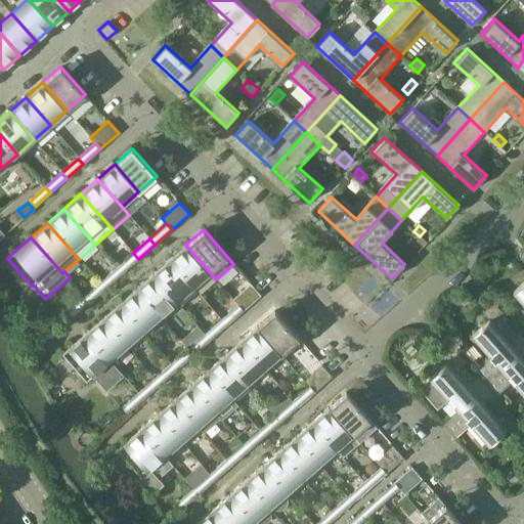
[(168,260),(192,288),(210,272),(185,245),(168,260)]
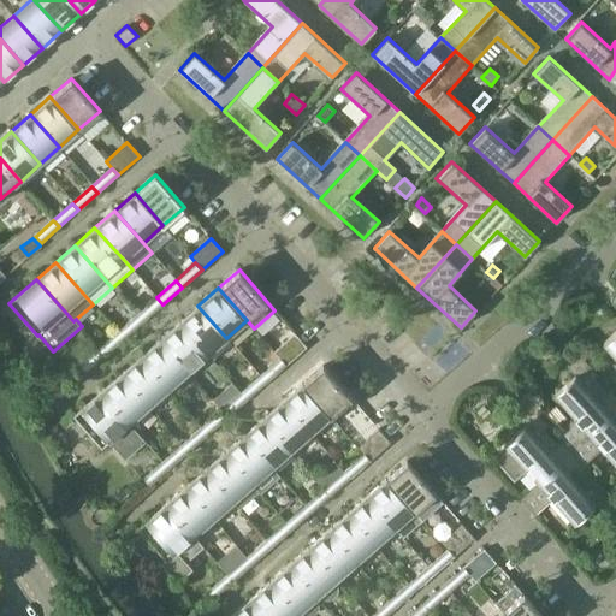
[(157,297),(136,314),(143,321),(163,304),(157,297)]
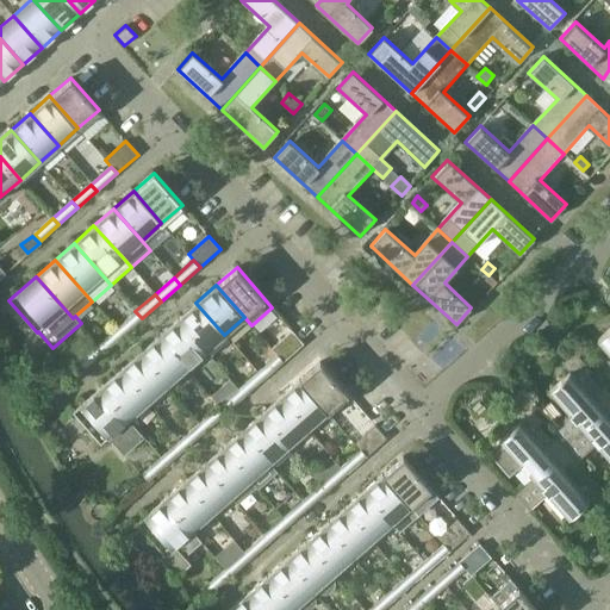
[(205,352),(224,335),(195,303),(176,321),(205,352)]
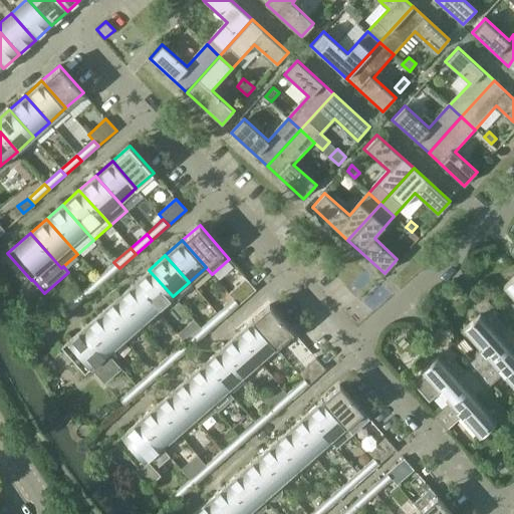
[(97,277),(102,283),(119,268),(113,262),(97,277)]
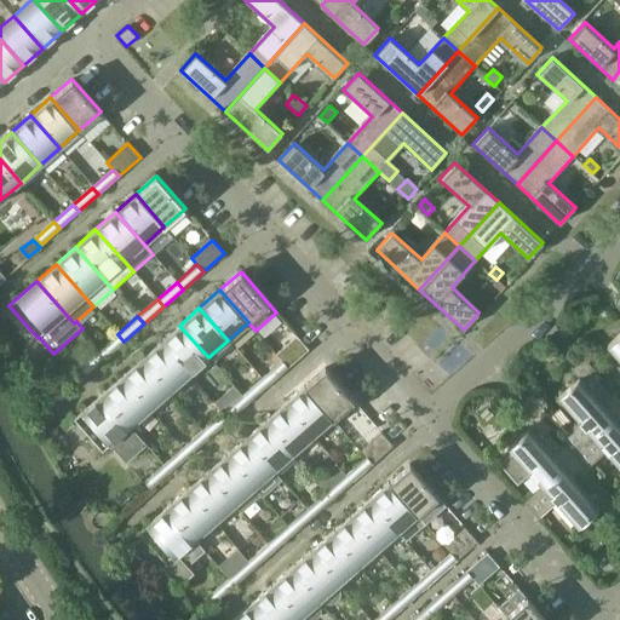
[(189,375),(208,357),(179,326),(160,343),(189,375)]
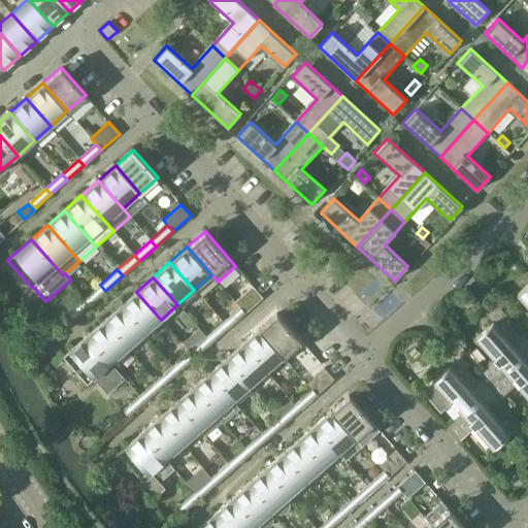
[(527,283),(515,294),(527,308),(527,283)]
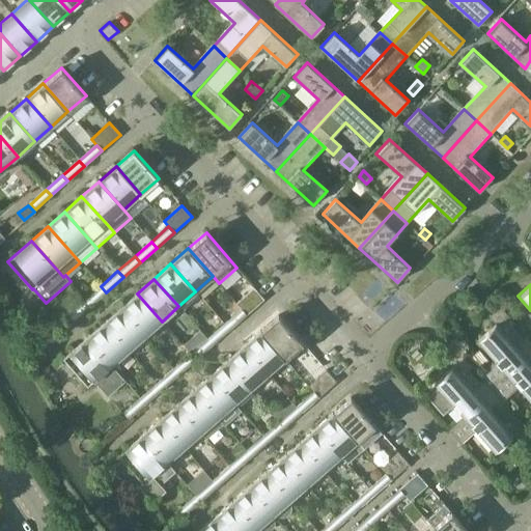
[(90,307),(106,292),(101,286),(84,301),(90,307)]
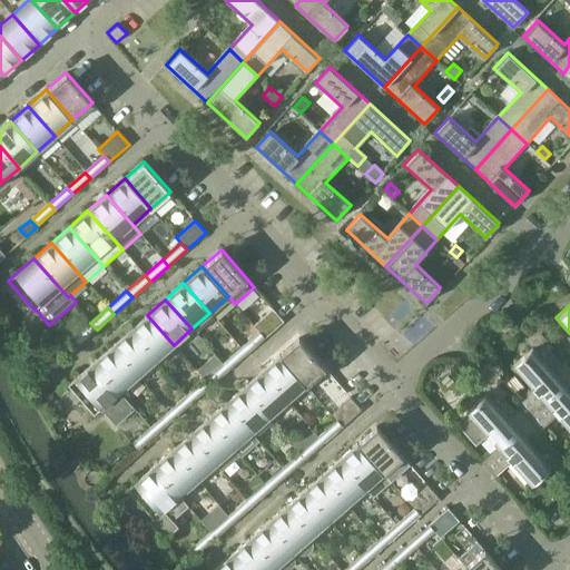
[(254,325),(258,331),(265,338),(284,321),(273,308),(254,325)]
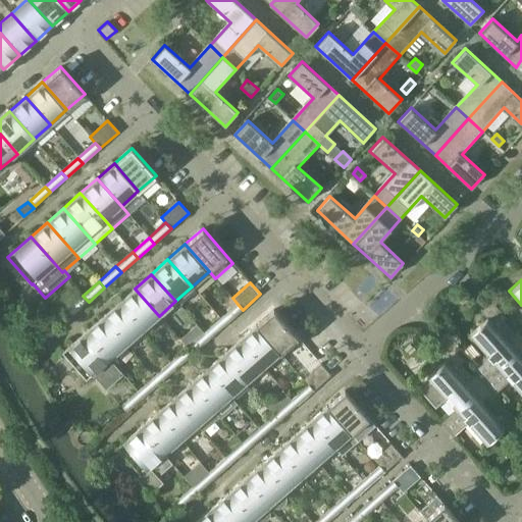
[(135,289),(118,303),(143,330),(159,316),(135,289)]
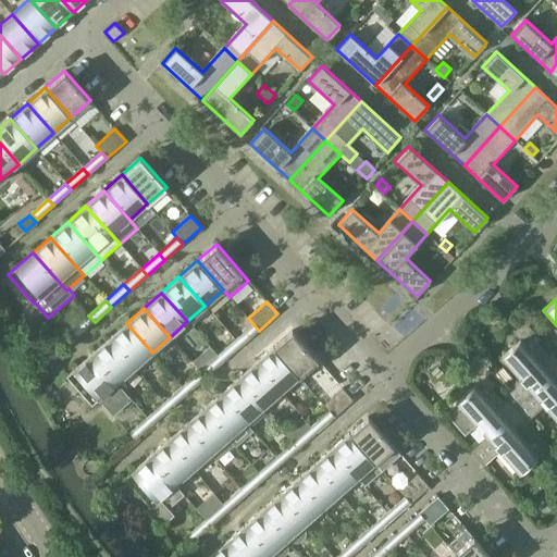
[(95,322),(88,316),(71,331),(77,337),(95,322)]
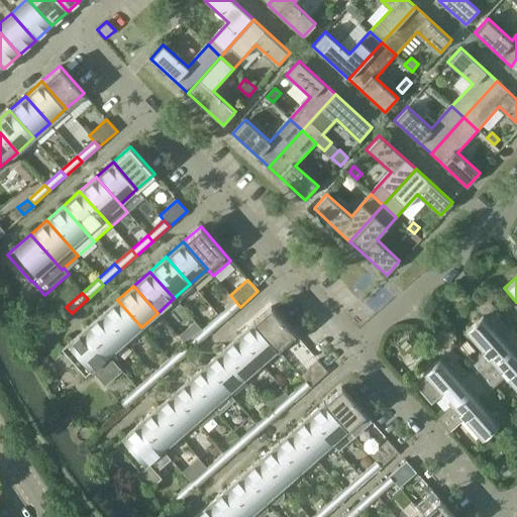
[(101,314),(125,341),(141,327),(117,300),(101,314)]
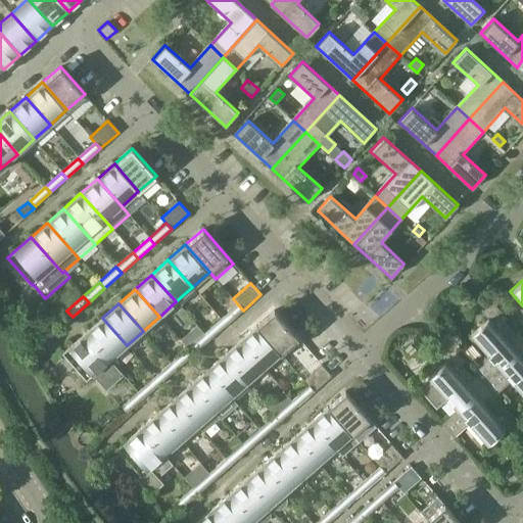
[(226,325),(243,311),(237,303),(221,319),(226,325)]
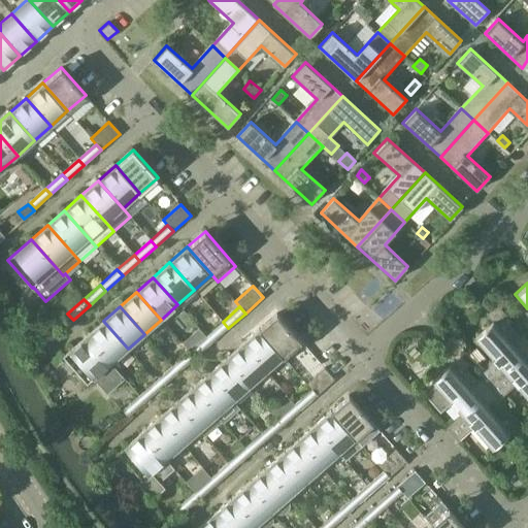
[(284,357),(301,341),(276,314),(259,329),(284,357)]
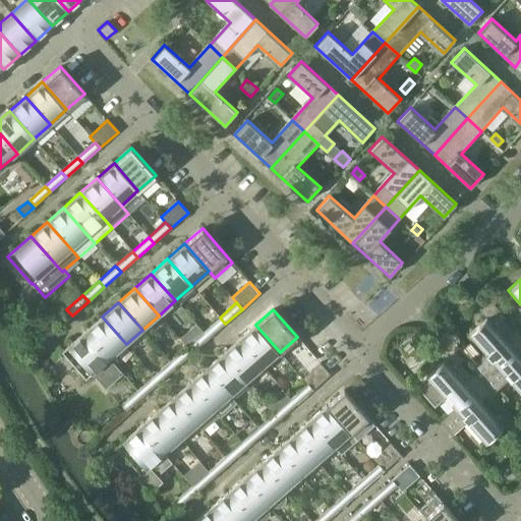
[(85,331),(110,358),(126,344),(102,316),(85,331)]
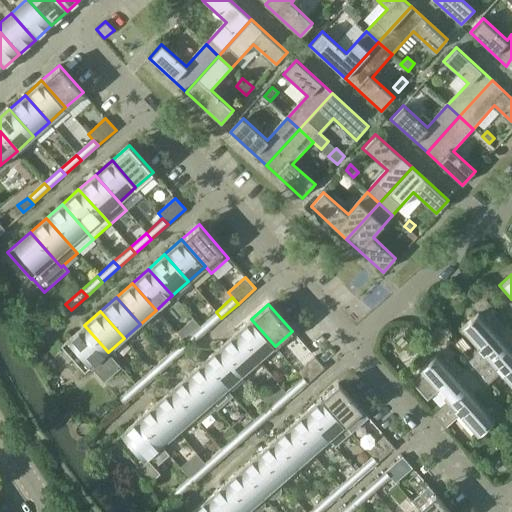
[(204,333),(221,318),(216,312),(198,326),(204,333)]
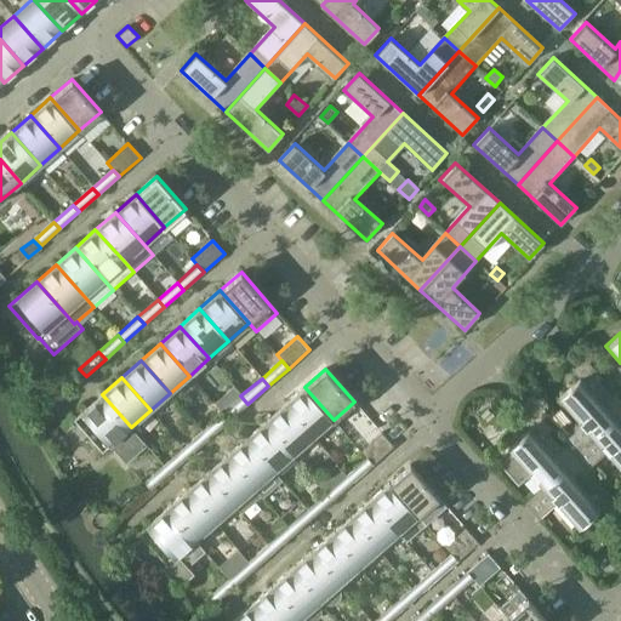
[(564,445),(574,455),(620,411),(620,399),(615,394),(611,398),(598,382),(590,391),(579,379),(558,397),(580,422),(562,437),(567,443),(564,445)]
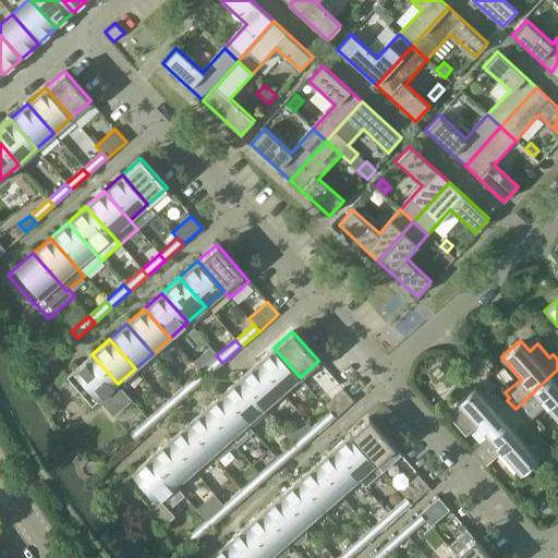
[(300,377),(274,348),(255,364),(281,393),(300,377)]
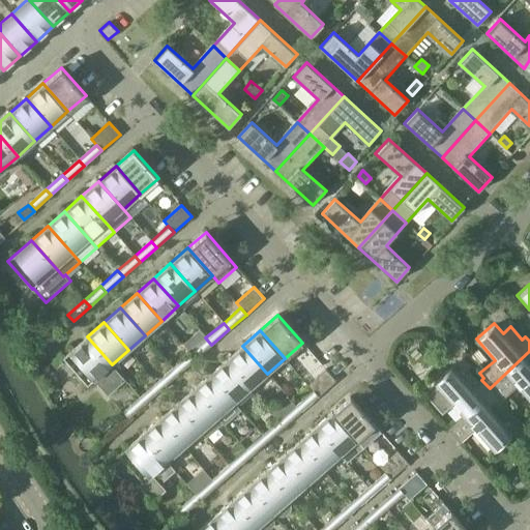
[(124,380),(112,364),(87,336),(63,358),(88,386),(94,380),(108,395),(124,380)]
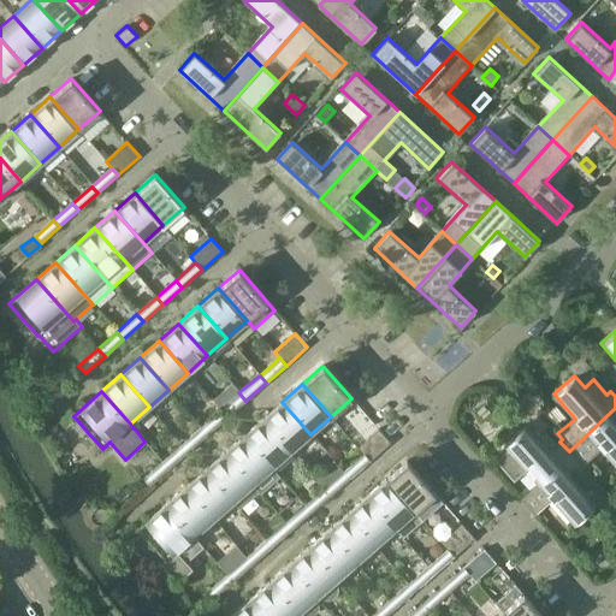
[(226,418),(246,401),(238,392),(219,410),(226,418)]
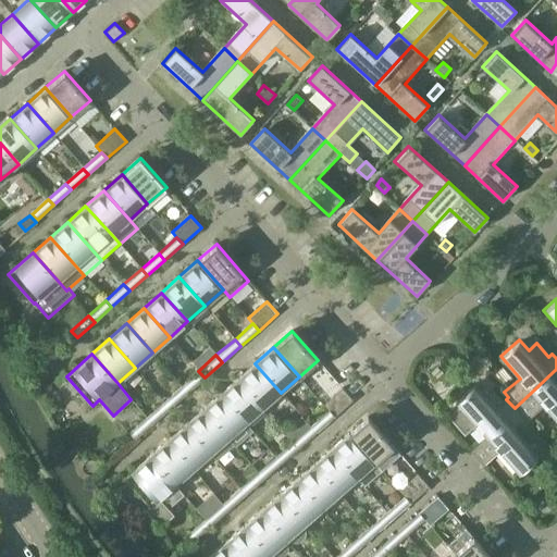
[(281,393),(255,363),(237,379),(263,408),(281,393)]
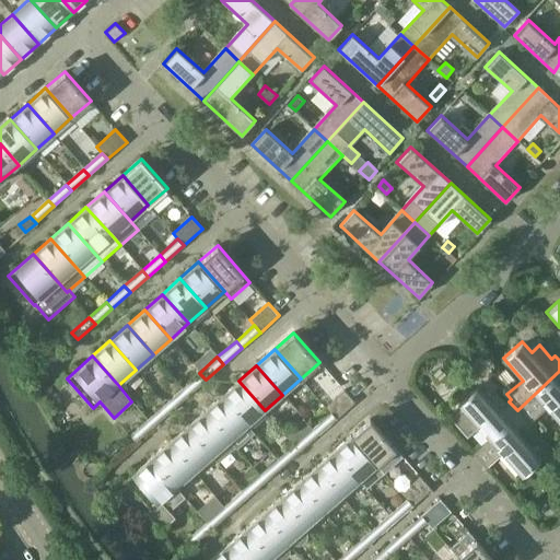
[(559,371),(517,410),(520,412),(531,426),(532,424),(531,422),(547,408),(559,422),(559,371)]
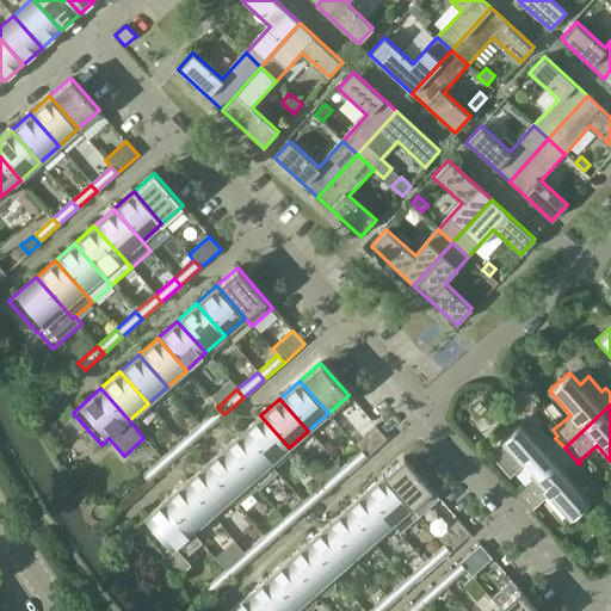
[(204,431),(224,414),(217,407),(198,424),(204,431)]
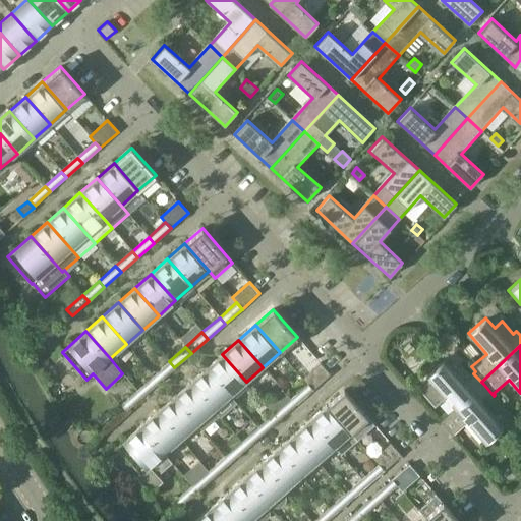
[(246,382),(222,354),(206,368),(230,396),(246,382)]
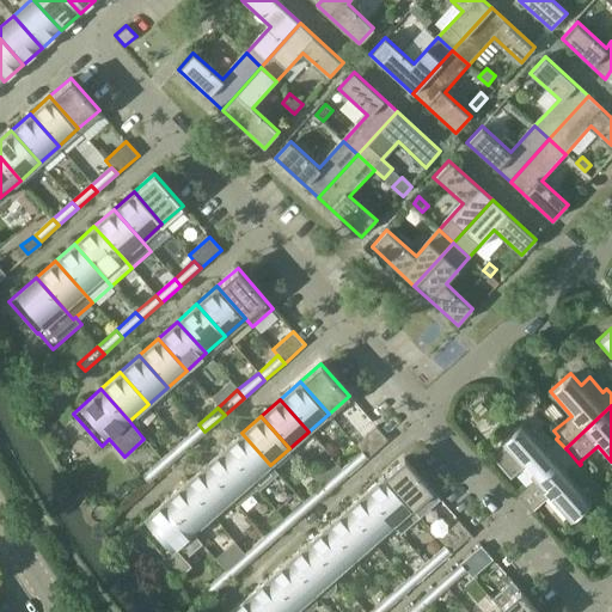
[(568,451),(565,448),(556,439),(554,441),(540,426),(530,434),(520,423),(499,441),(503,446),(491,457),(510,478),(522,469),(533,481),(534,481),(568,451)]
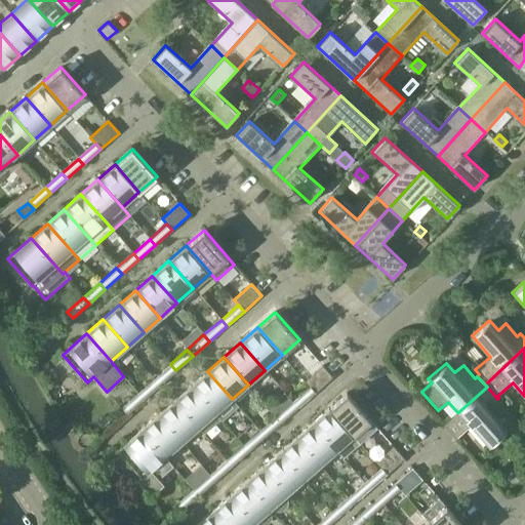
[(159,386),(175,370),(170,364),(154,378),(159,386)]
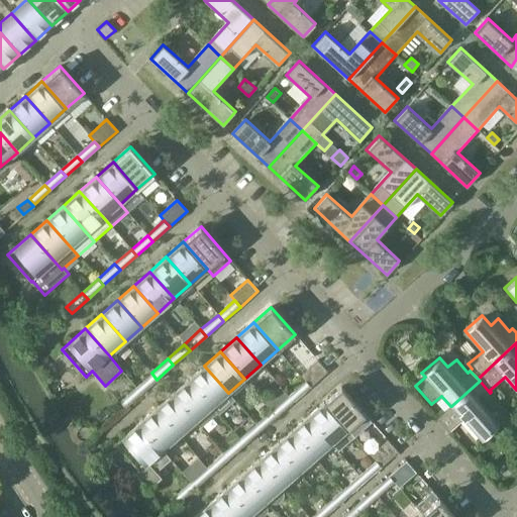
[(328,372),(318,360),(301,376),(305,381),(311,387),(328,372)]
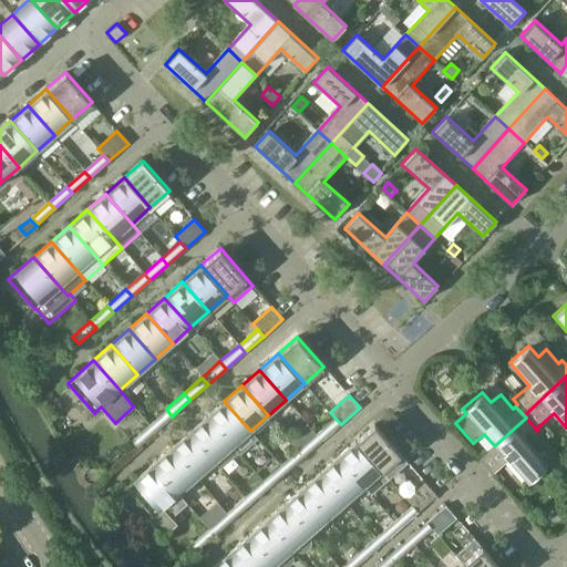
[(258,440),(250,431),(224,401),(206,418),(233,446),(238,453),(240,456),(258,440)]
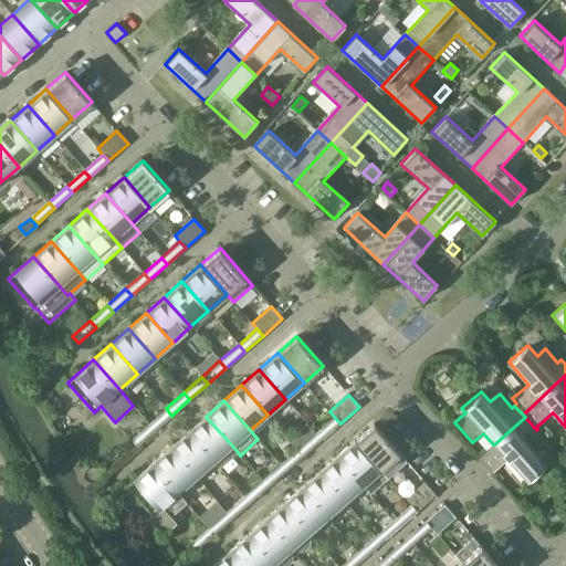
[(166,408),(148,425),(154,431),(171,416),(166,408)]
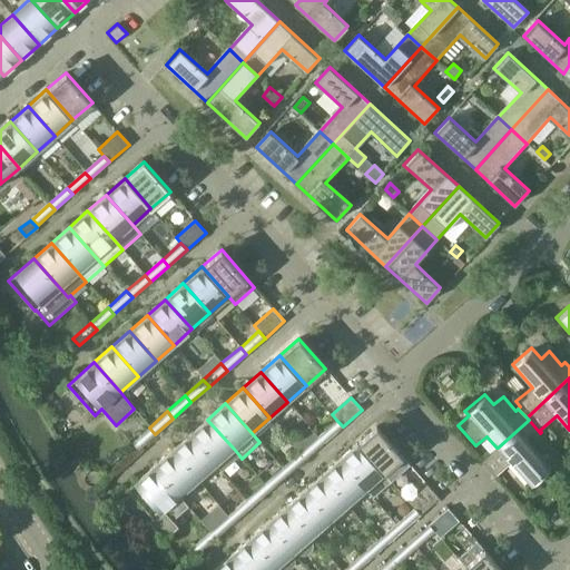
[(220,471),(239,455),(234,449),(207,420),(188,435),(215,465),(220,471)]
